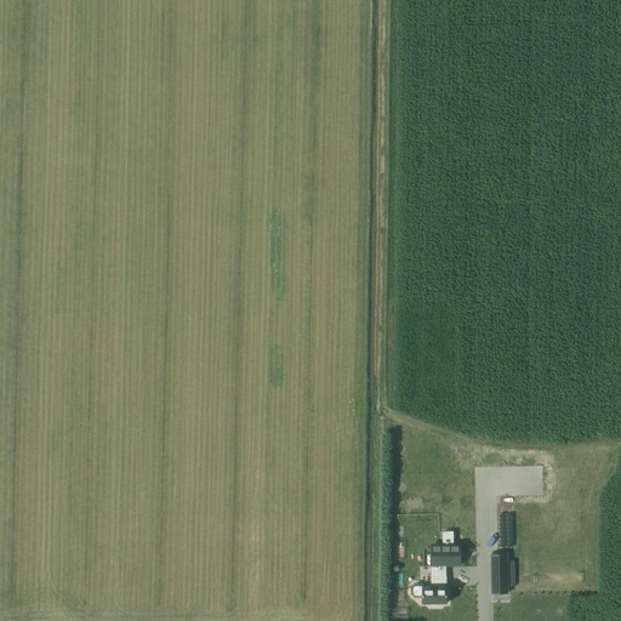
[(490,468),(477,491),(499,502),(511,479),(490,468)]
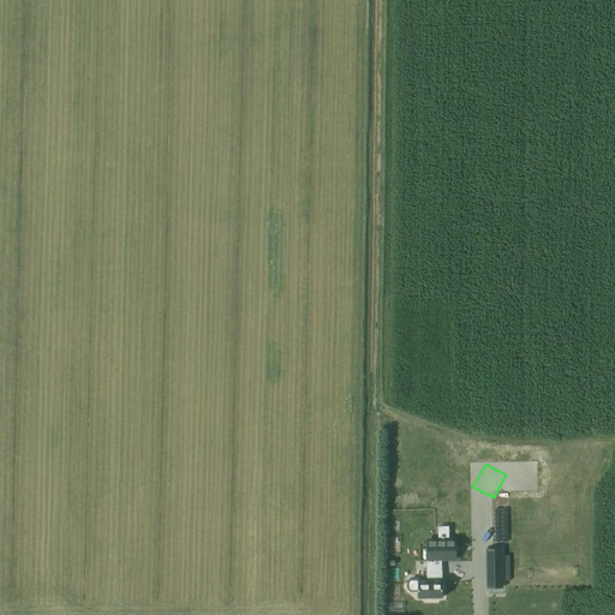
[(411,579),(407,583),(407,589),(411,591),(418,591),(418,598),(442,597),(442,581),(442,572),(441,572),(441,560),(457,560),(457,539),(428,539),(428,581),(419,581),(419,579),(411,579)]
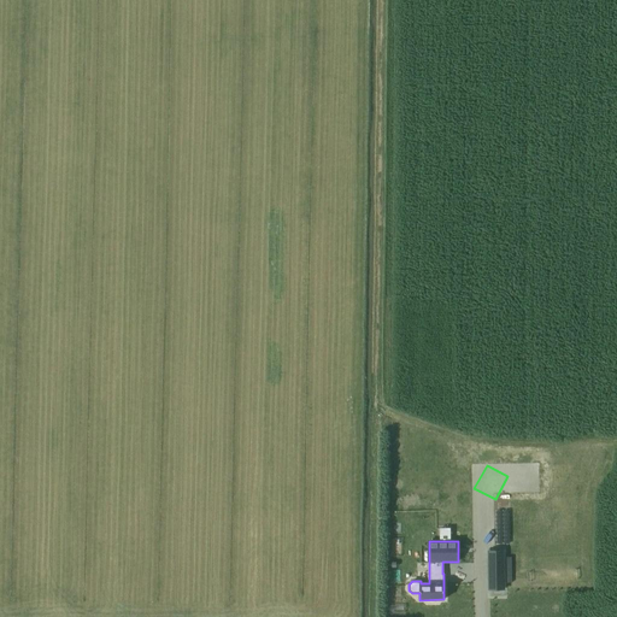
[(503,551),(488,551),(489,560),(503,560),(504,560),(503,551)]
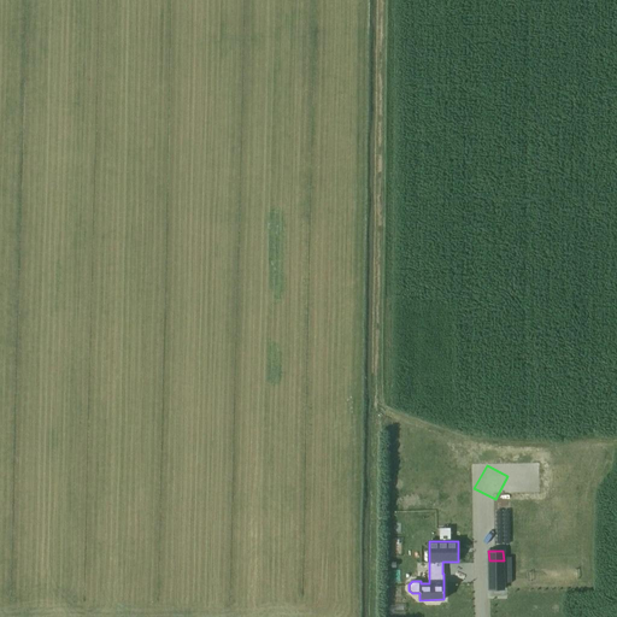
[(504,580),(489,580),(489,589),(504,589),(504,580)]
